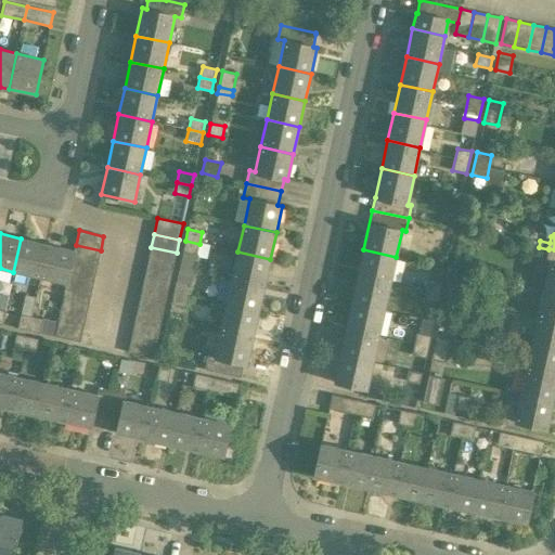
[(40,278),(48,245),(21,239),(13,272),(40,278)]
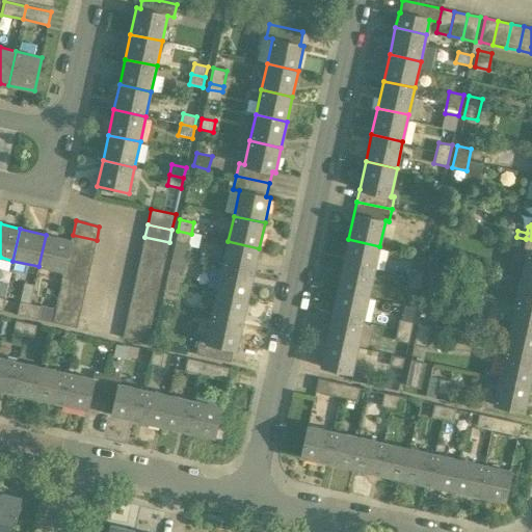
[(189,243),(191,234),(178,231),(176,241),(189,243)]
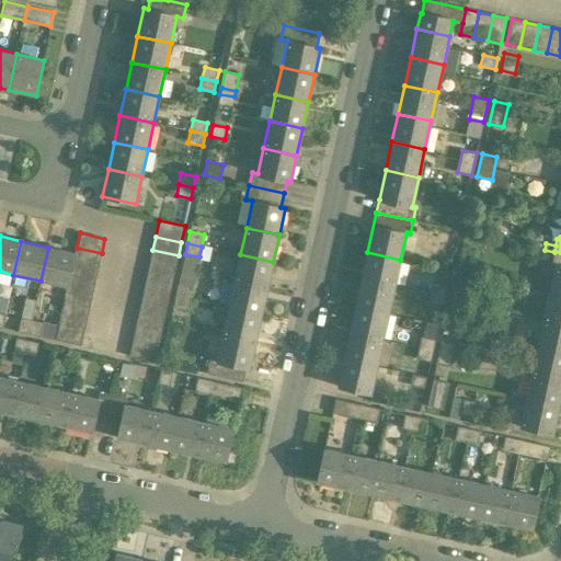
[(70,274),(73,261),(75,253),(48,248),(41,281),(68,287),(70,274)]
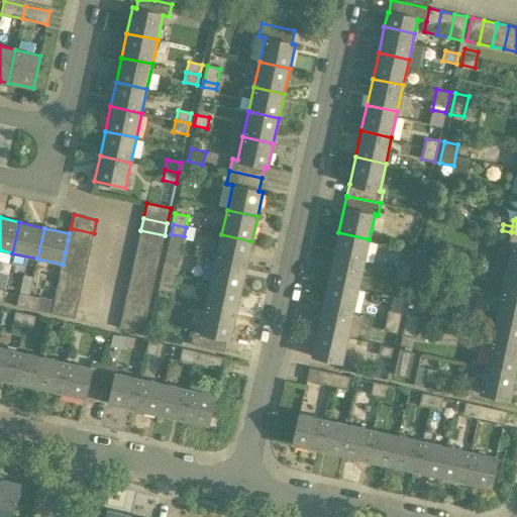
[(68,240),(91,245),(94,233),(71,228),(69,233),(68,240)]
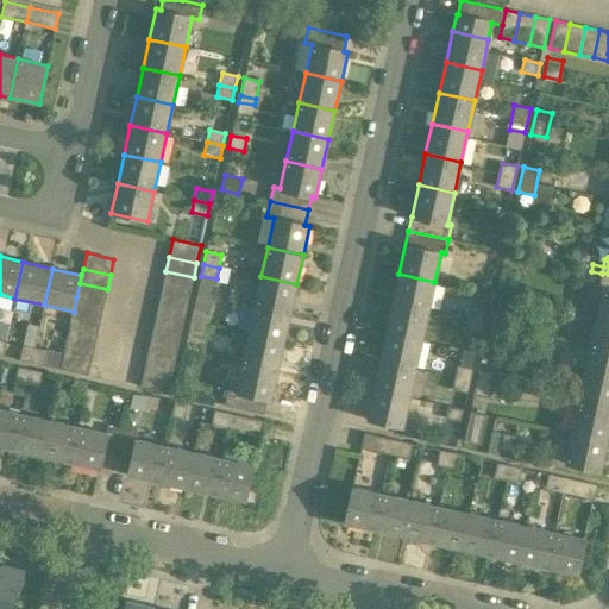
[(163,286),(190,292),(194,277),(165,271),(163,286)]
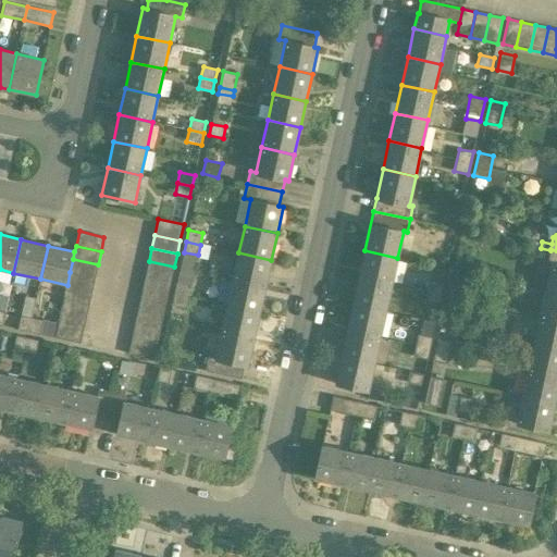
[(545,291),(556,293),(556,250),(551,249),(551,250),(547,262),(552,263),(545,291)]
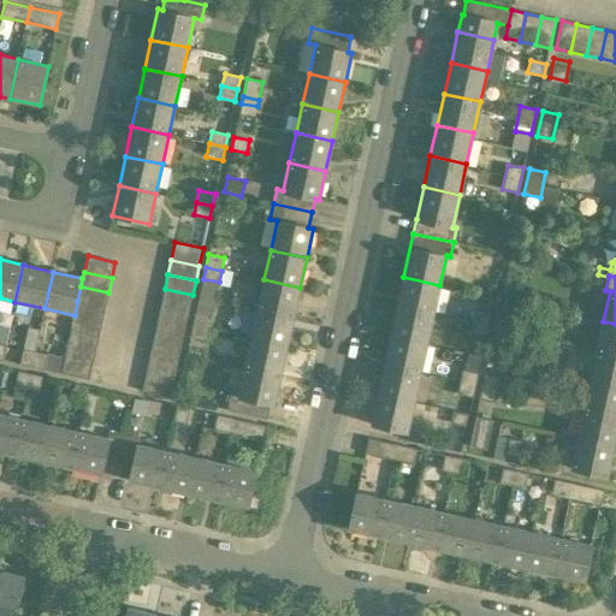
[(396,306),(433,314),(439,285),(403,277),(396,306)]
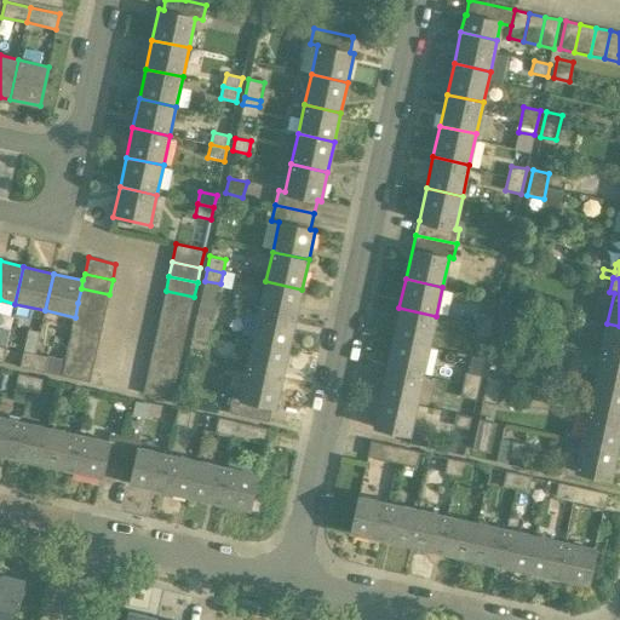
[(302,290),(265,281),(259,310),(296,319),(302,290)]
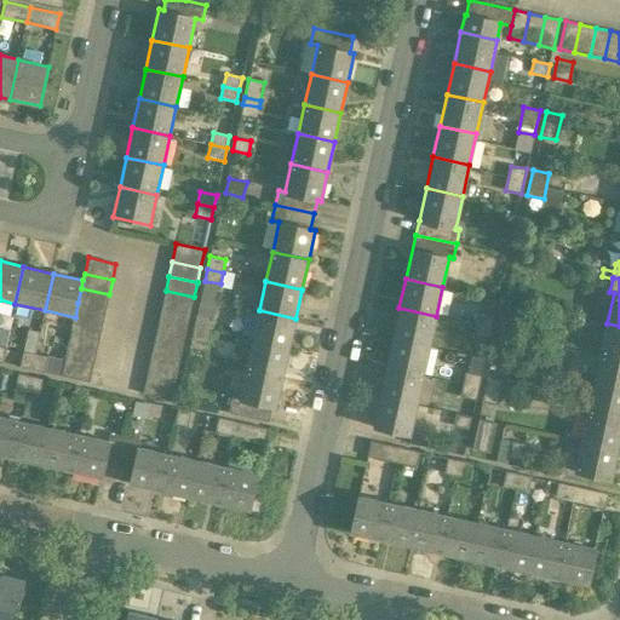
[(78,303),(105,309),(109,294),(81,288),(78,303)]
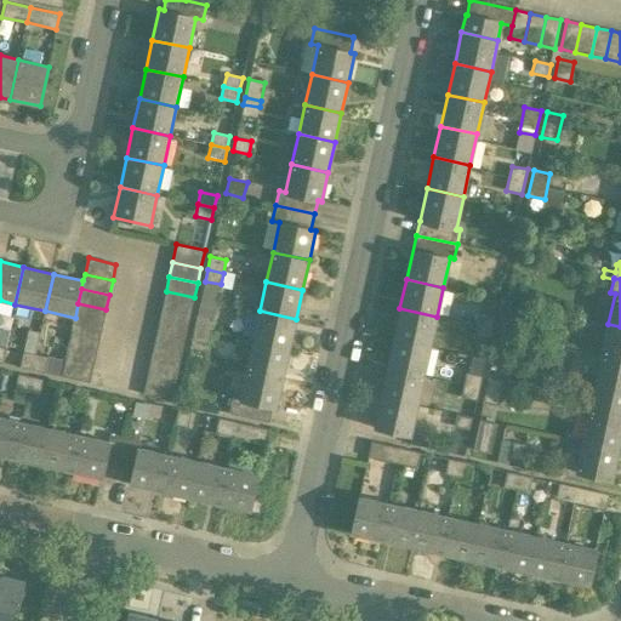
[(163,306),(191,313),(194,297),(166,291),(163,306)]
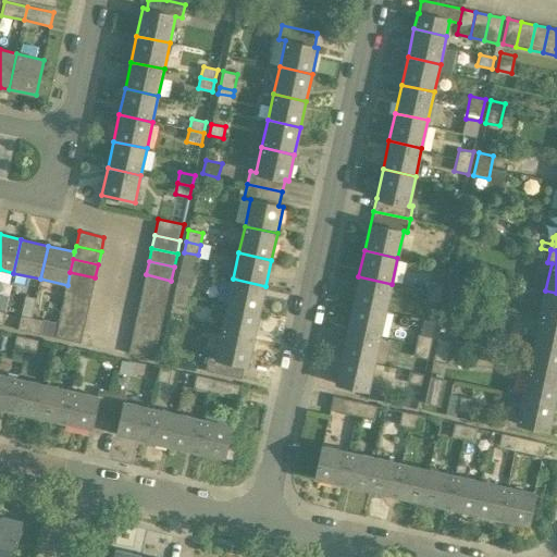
[(67,285),(91,291),(95,277),(70,272),(67,285)]
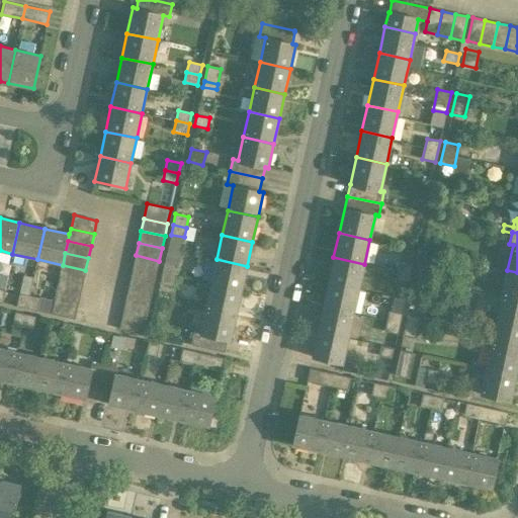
[(133,268),(156,273),(159,261),(136,255),(133,268)]
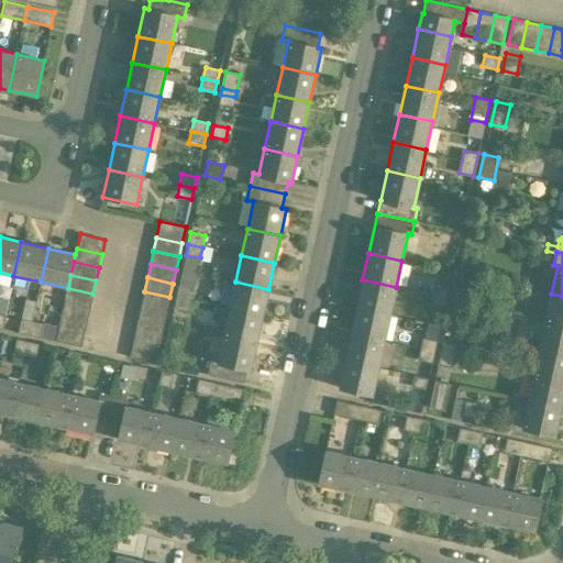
[(356,307),(389,313),(396,287),(362,279),(356,307)]
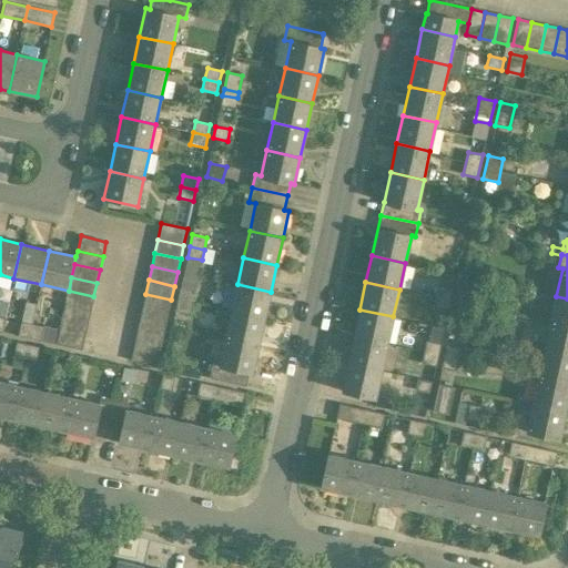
[(271,292),(237,284),(231,312),(265,318),(271,292)]
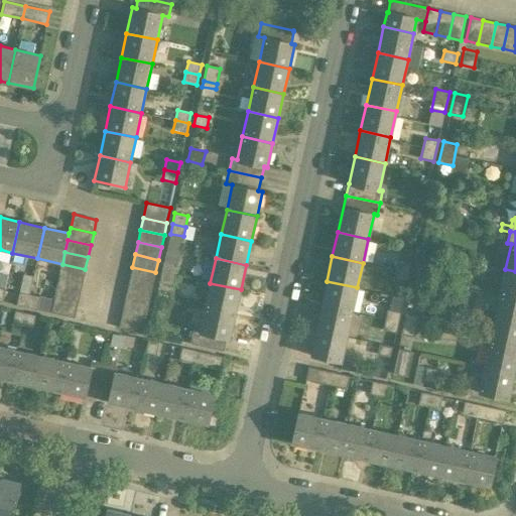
[(411,263),(398,261),(395,270),(409,273),(411,263)]
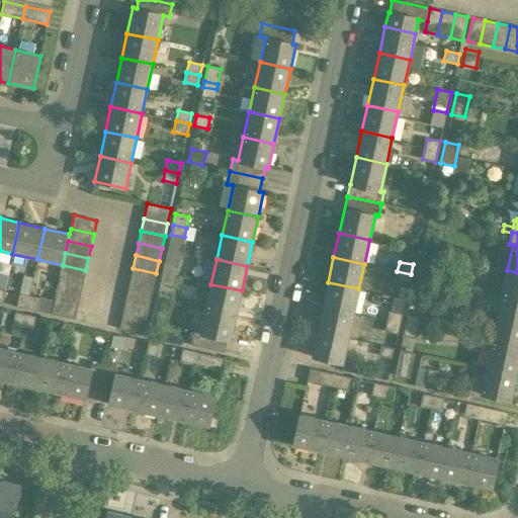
[(164,263),(162,274),(175,277),(177,265),(164,263)]
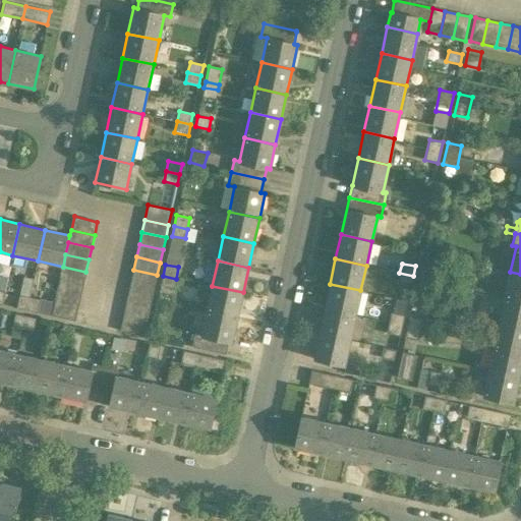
[(60,279),(83,284),(85,272),(63,267),(60,279)]
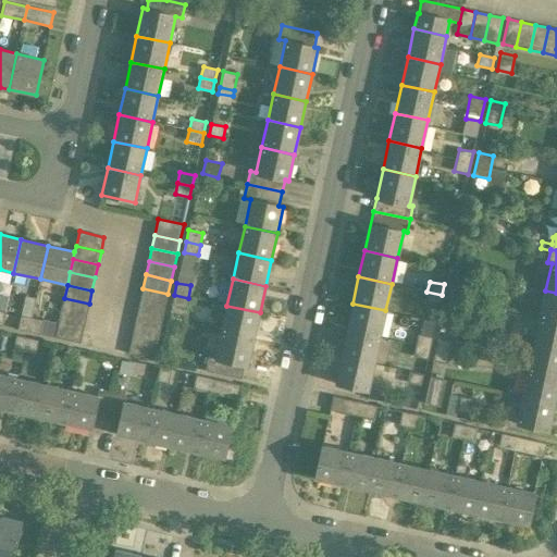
[(463,289),(449,286),(446,296),(461,299),(463,289)]
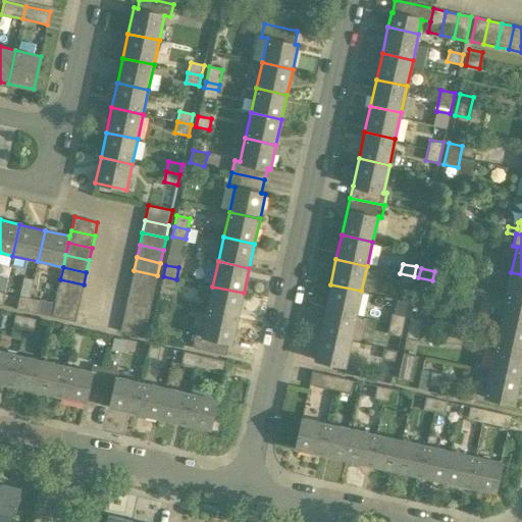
[(132,282),(155,288),(157,275),(134,270),(132,282)]
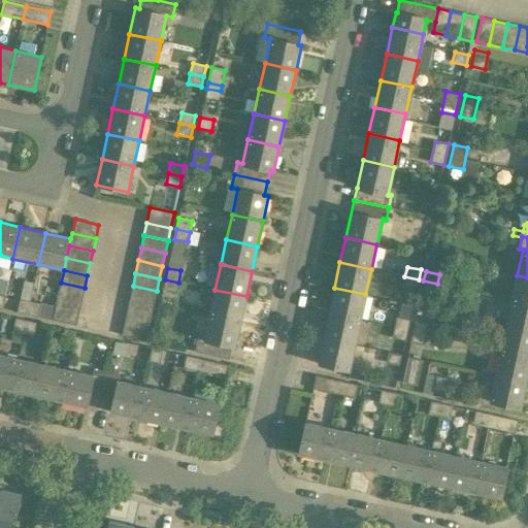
[(512,300),(527,303),(527,277),(517,275),(512,300)]
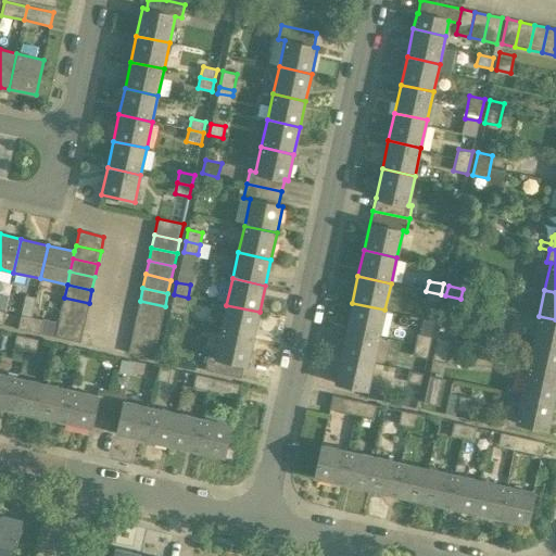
[(424,303),(438,306),(441,294),(426,291),(424,303)]
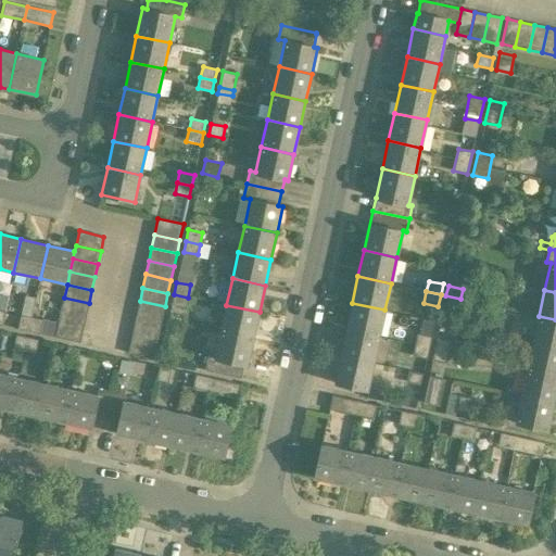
[(172,304),(186,307),(188,298),(174,294),(172,304)]
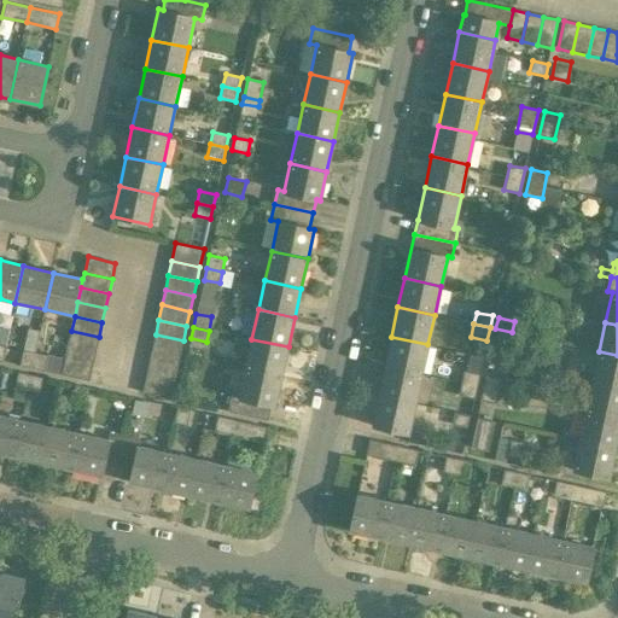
[(493,342),(509,345),(512,332),(495,328),(493,342)]
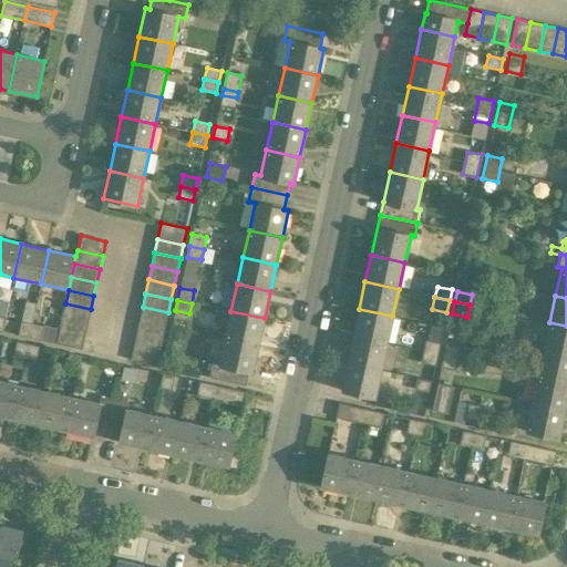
[(30,322),(32,323),(37,305),(26,302),(21,321),(30,322)]
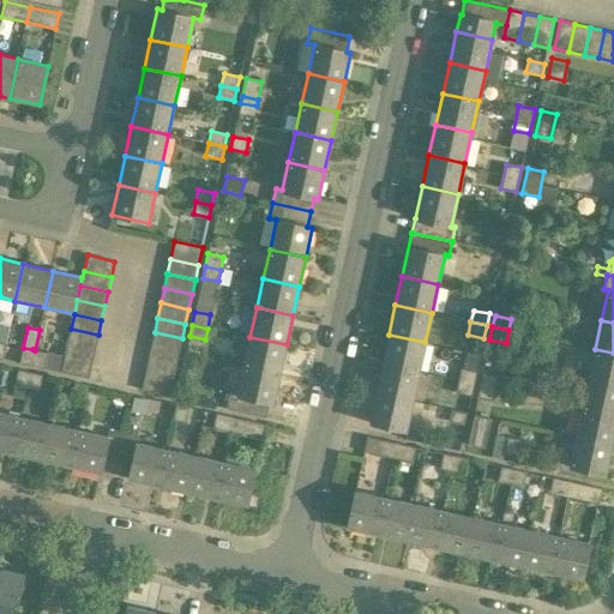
[(67,343),(95,349),(98,335),(71,329),(67,343)]
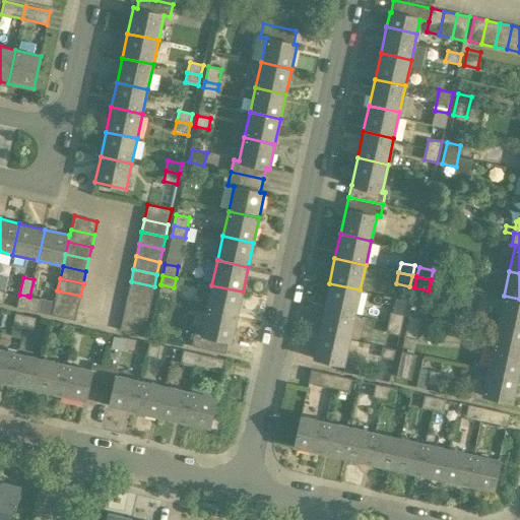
[(128,294),(151,299),(154,286),(131,281),(128,294)]
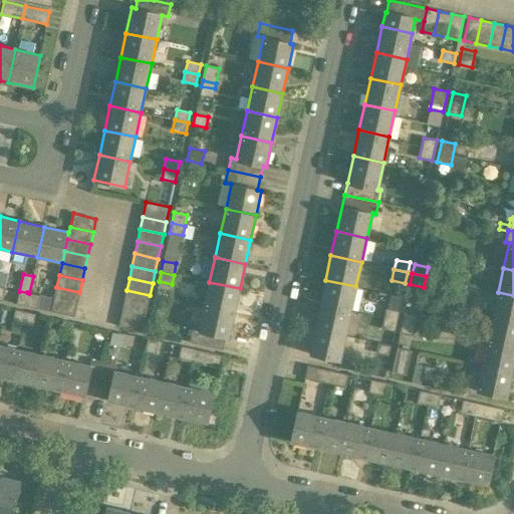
[(320,304),(350,311),(355,286),(325,280),(320,304)]
